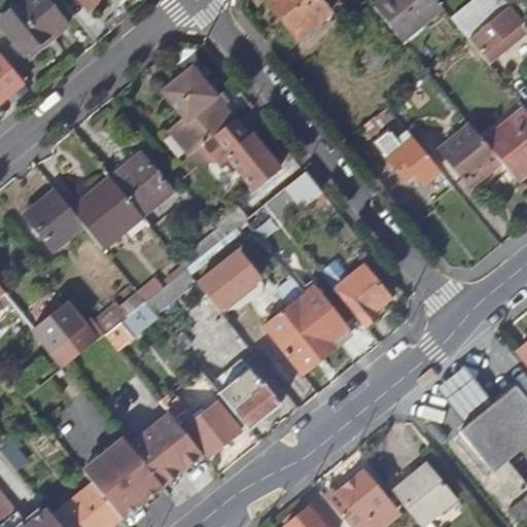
[(53,38),(68,26),(46,0),(24,0),(0,20),(0,23),(31,61),(56,41),(53,38)]
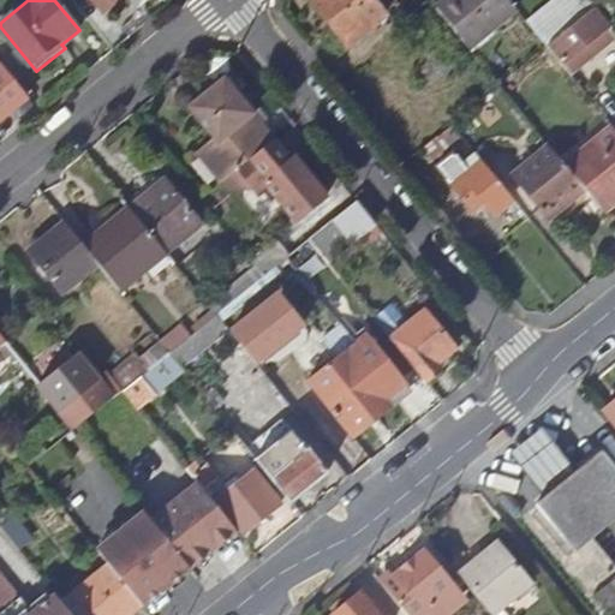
[(93,0),(103,12),(118,0),(93,0)]
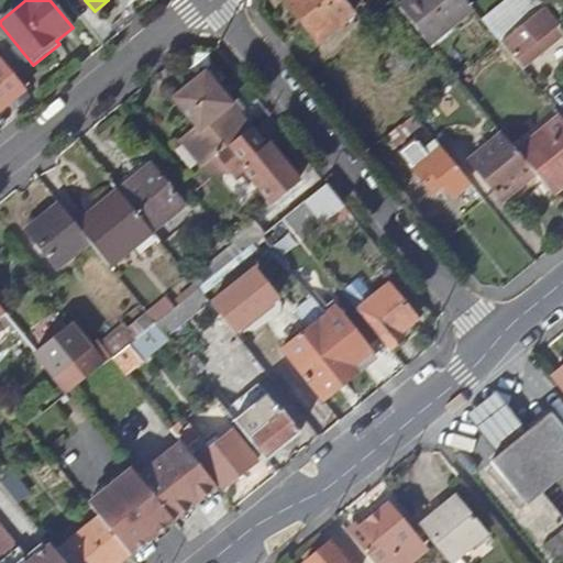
[(284,0),(318,42),(352,13),(342,0),(284,0)]
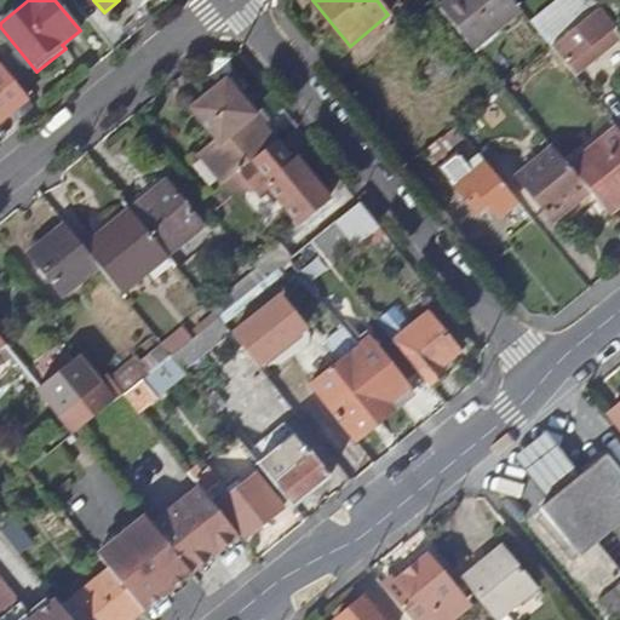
[(451,0),(441,9),(472,47),(521,9),(512,0),(451,0)]
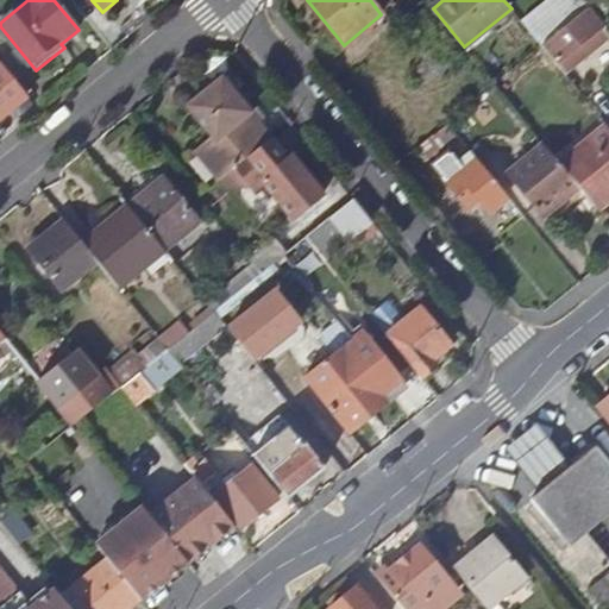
[(541,46),(563,29),(589,7),(585,2),(582,0),(547,0),(522,22),(541,46)]
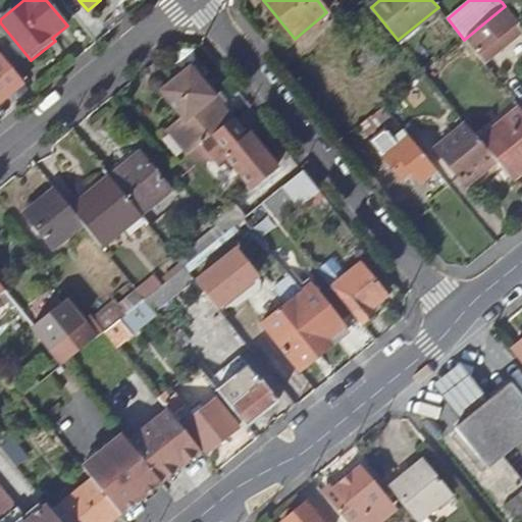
[(517,22),(505,6),(482,24),(483,27),(494,40),(517,22)]
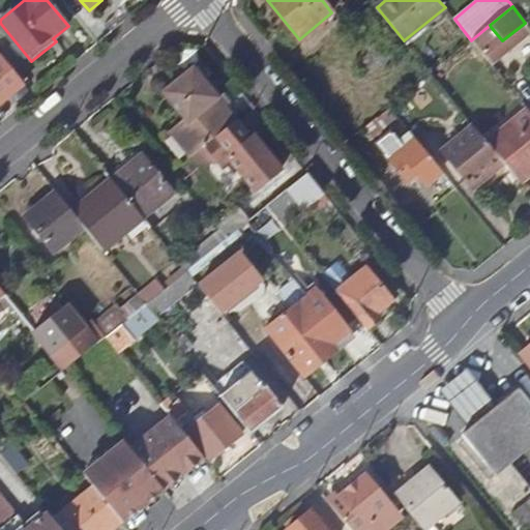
[(472,41),(483,55),(502,40),(491,27),(472,41)]
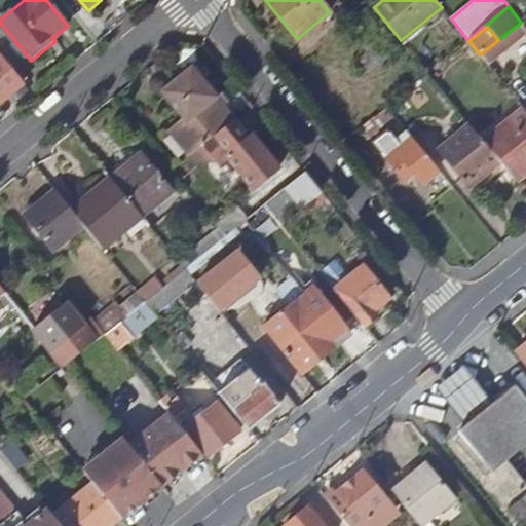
[(0,102),(23,83),(0,57),(0,102)]
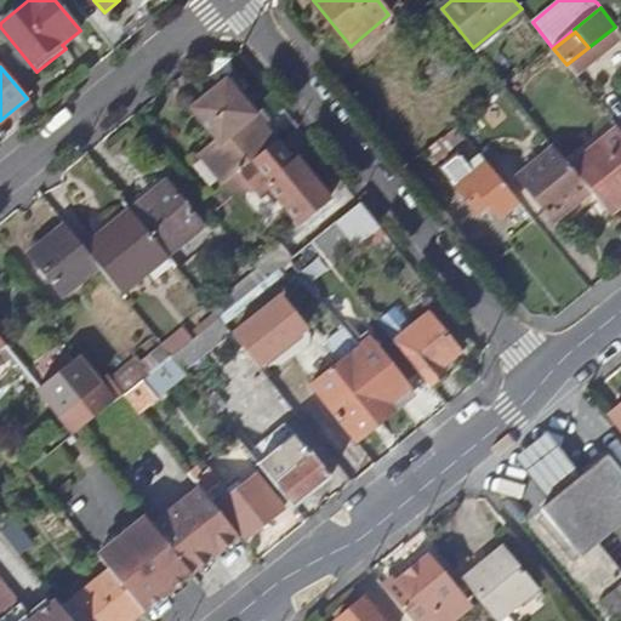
[(256,115),(228,80),(193,108),(217,140),(221,143),(256,115)]
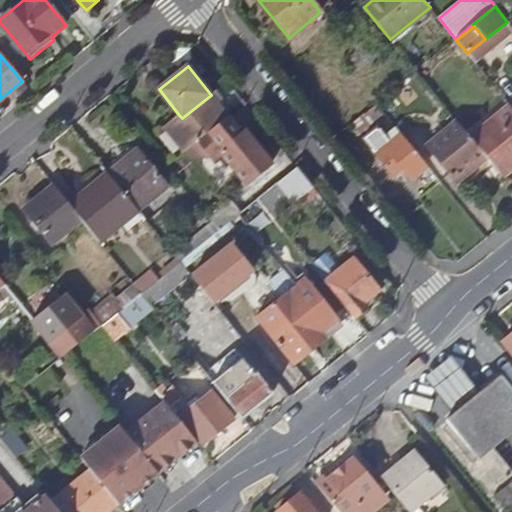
[(229,116),(219,103),(218,104),(211,95),(182,118),(179,115),(165,126),(186,151),(188,149),(200,139),(228,117),(229,116)]
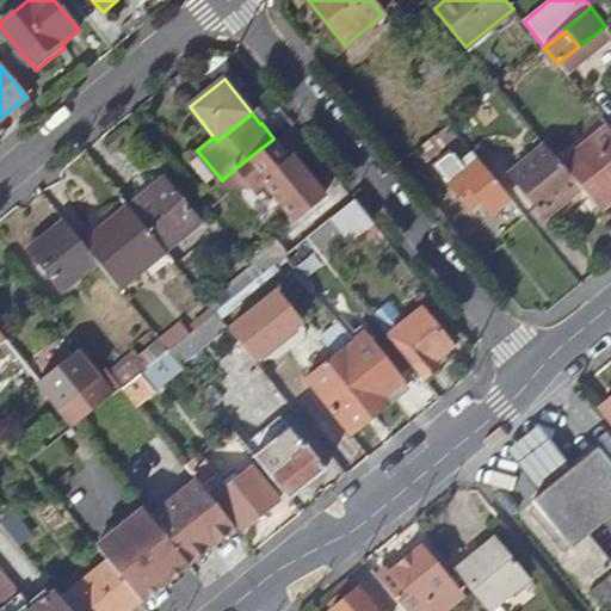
[(510,197),(468,146),(450,125),(434,137),(448,154),(434,165),(470,209),(482,201),(492,213),(510,197)]
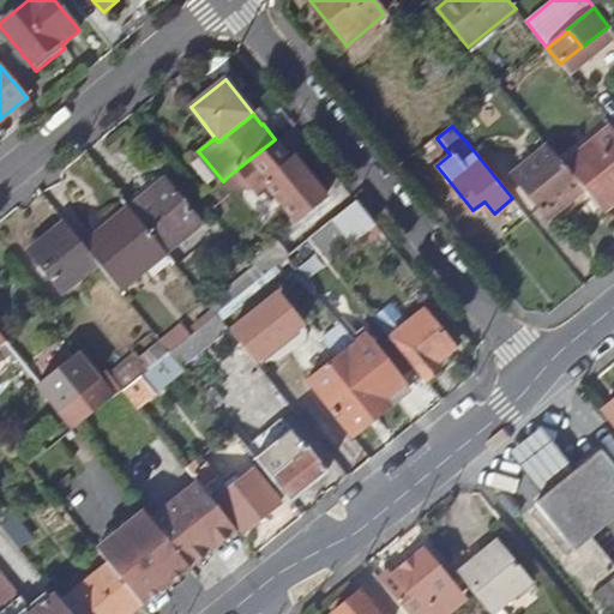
[(613,202),(613,130),(612,127),(565,166),(583,188),(602,212),(613,202)]
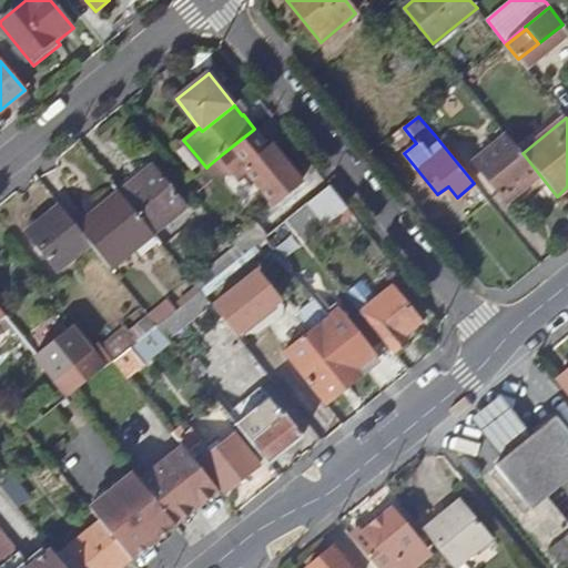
[(253,130),(222,154),(239,174),(245,170),(275,204),(302,182),(273,146),(270,150),(253,130)]
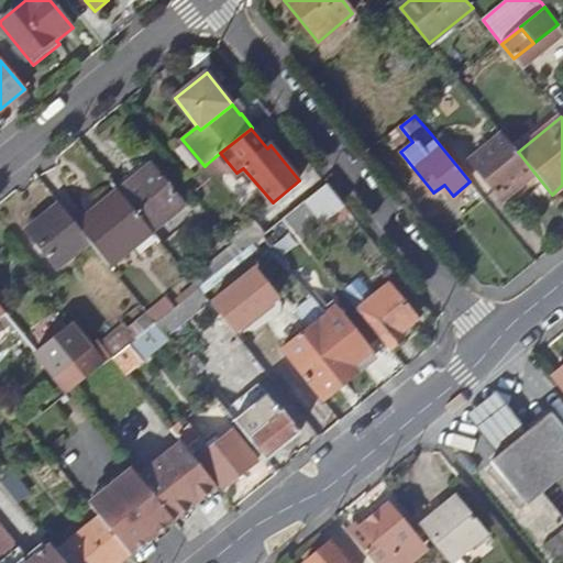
[(518,152),(504,134),(471,162),(501,200),(534,173),(518,152)]
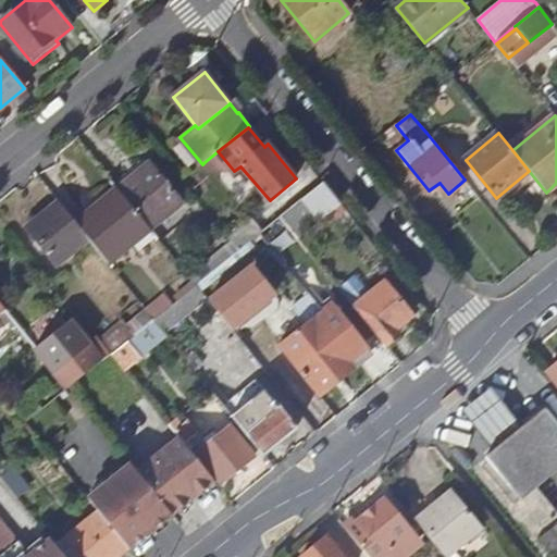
[(212,169),(234,171),(218,151),(205,162),(211,170),(212,169)]
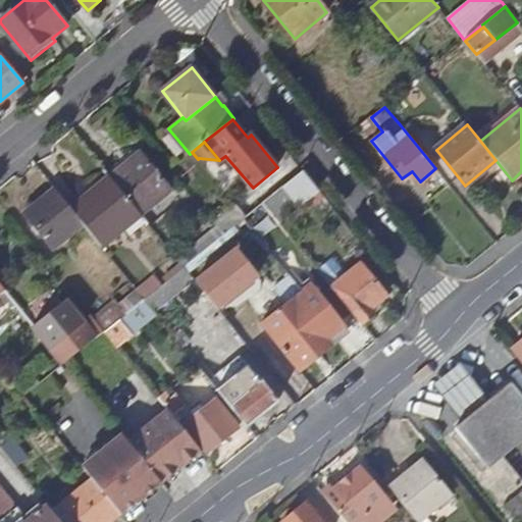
[(110,176),(141,215),(171,191),(140,152),(110,176)]
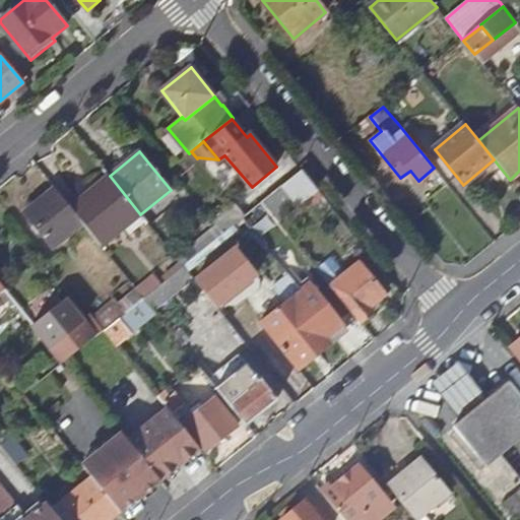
[(313,182),(303,170),(263,202),(279,222),(319,190),(313,182)]
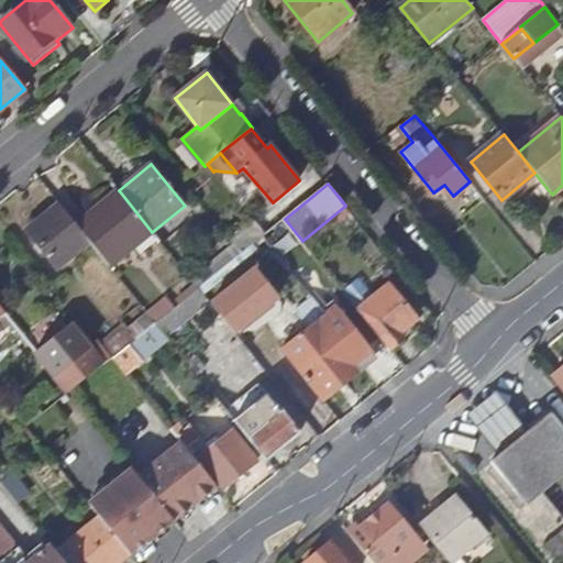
[(152,232),(119,190),(76,225),(89,242),(110,266),(152,232)]
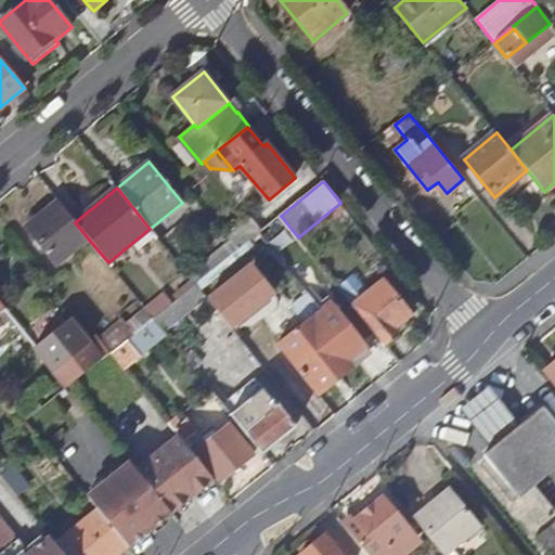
[(88,239),(75,222),(59,202),(27,228),(56,265),(88,239)]
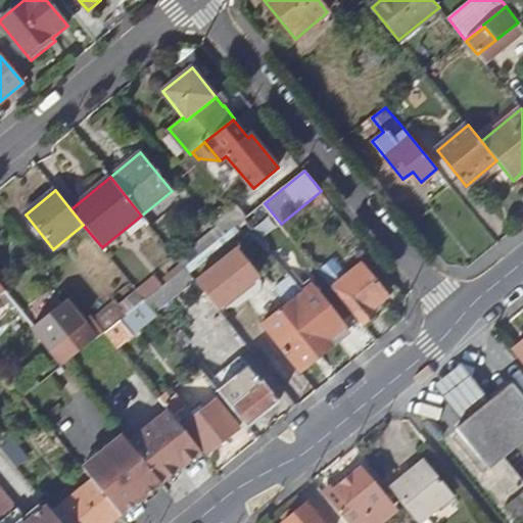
[(198,285),(221,312),(259,280),(238,253),(198,285)]
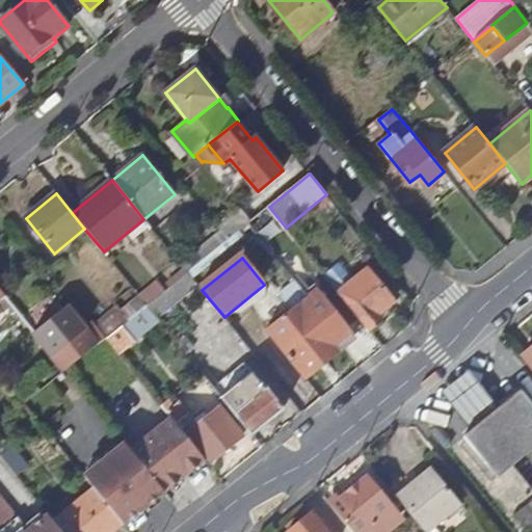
[(339,292),(369,329),(382,319),(379,314),(394,301),(367,269),(339,292)]
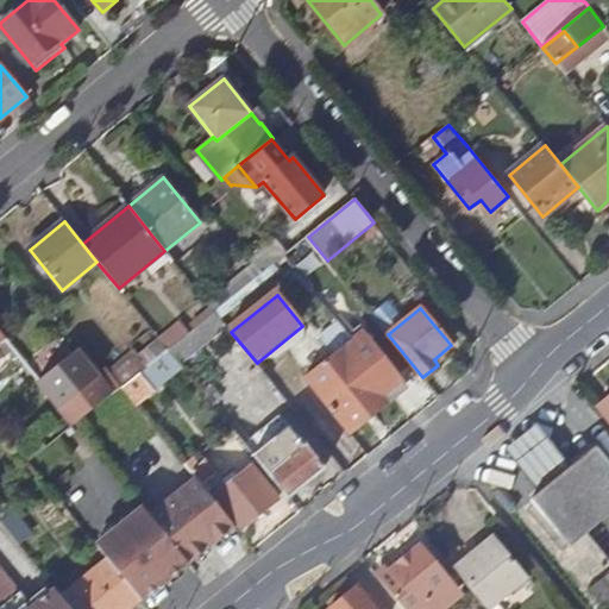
[(223,321),(214,312),(169,350),(182,366),(183,366),(228,330),(223,321)]
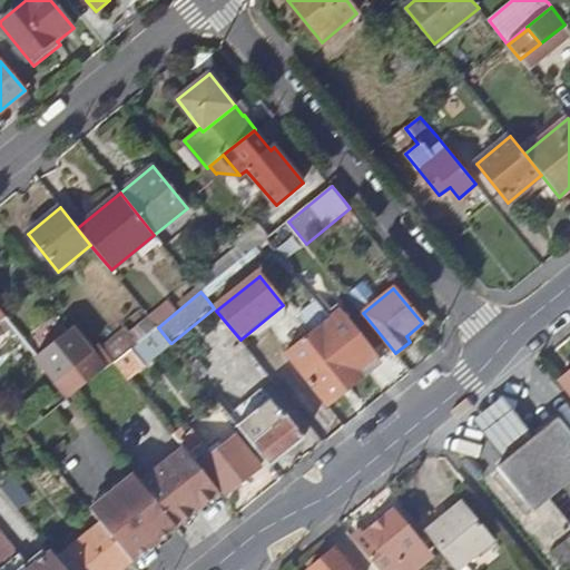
[(285,353),(328,406),(367,375),(364,371),(381,357),(341,308),(330,317),(285,353)]
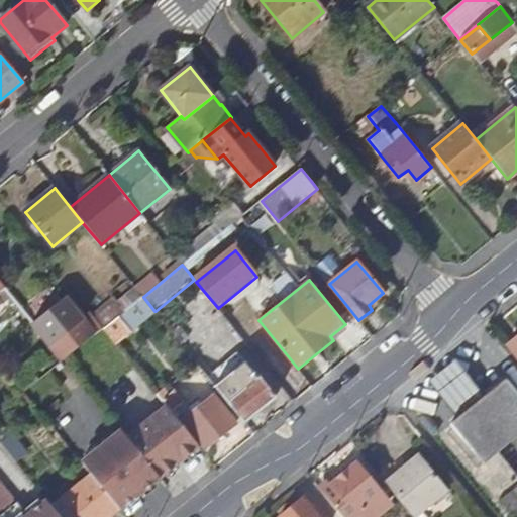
[(109,324),(118,316),(143,297),(132,283),(93,315),(103,328),(109,324)]
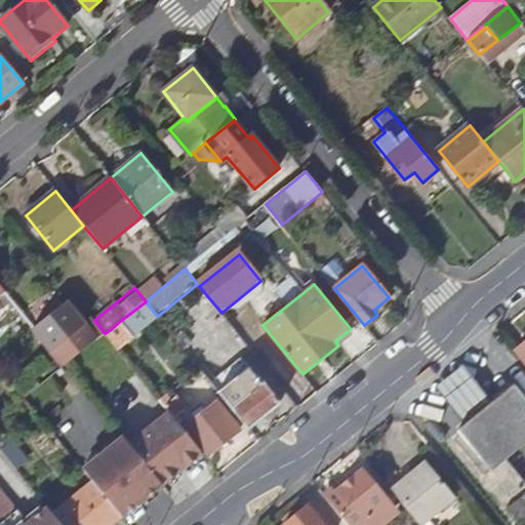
[(65,367),(97,339),(66,301),(35,327),(33,329),(64,367),(65,367)]
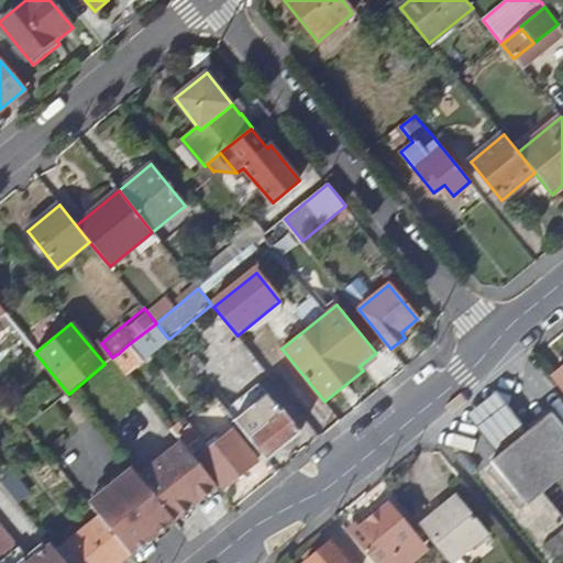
[(156,323),(129,344),(141,361),(168,339),(156,323)]
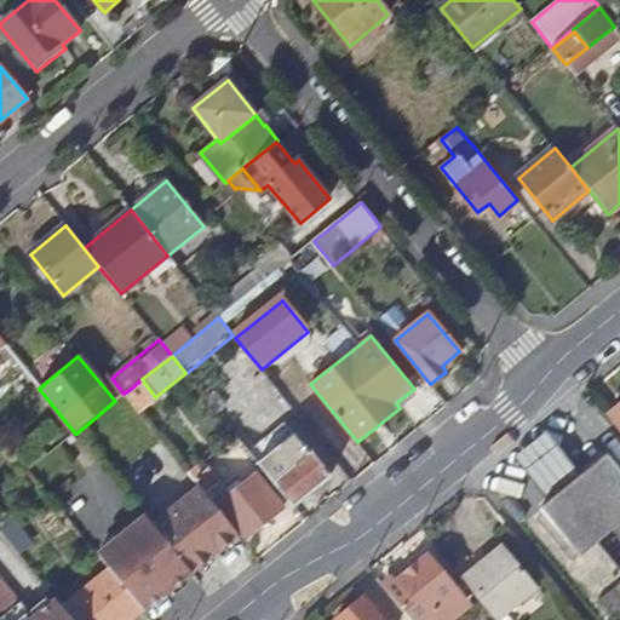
[(131,389),(124,394),(138,411),(155,397),(142,379),(131,389)]
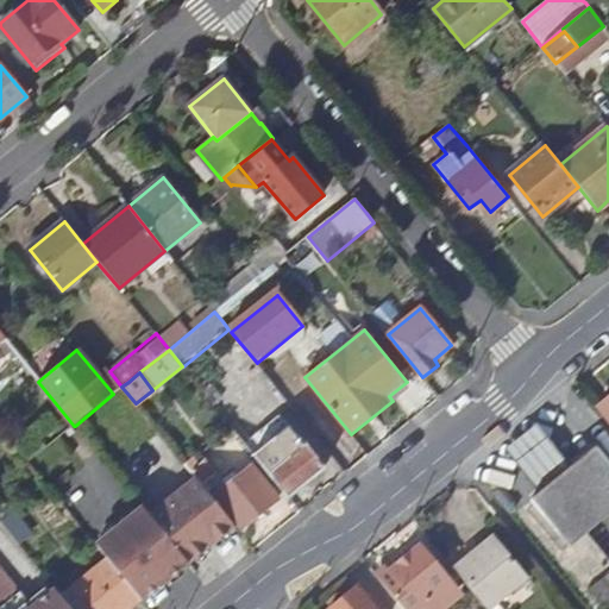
[(608,420),(608,397),(598,407),(608,420)]
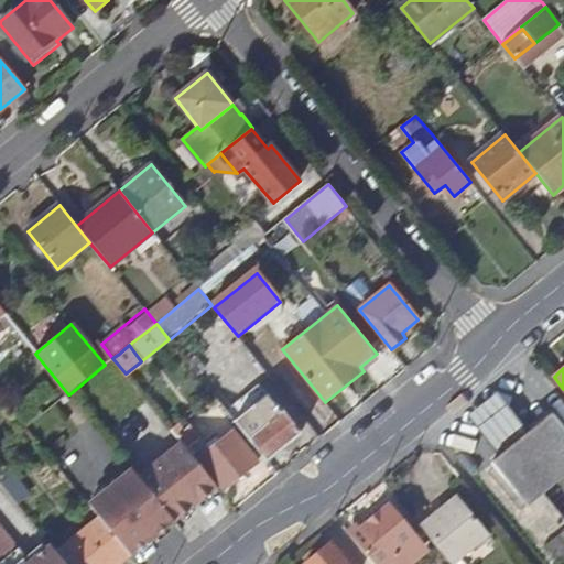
[(223,405),(268,461),(301,433),(283,412),(281,414),(253,381),(223,405)]
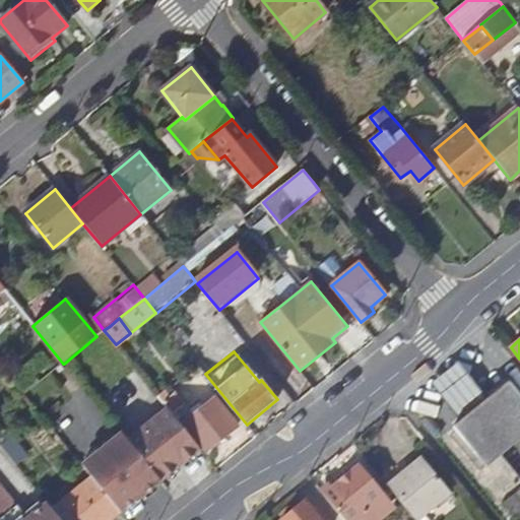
[(486,465),(506,449),(519,437),(519,395),(509,382),(453,427),(486,465)]
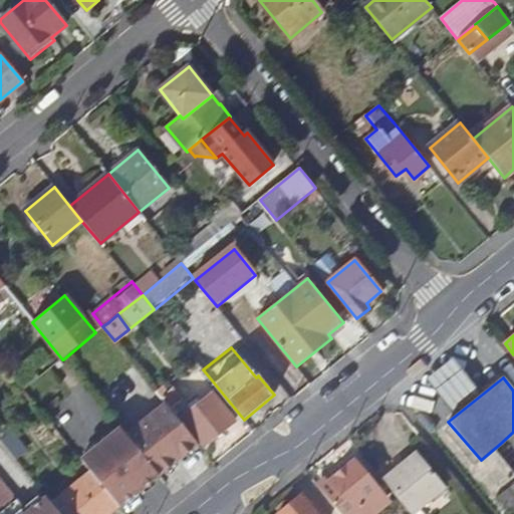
[(166,404),(171,410),(182,400),(173,390),(168,394),(163,388),(157,393),(166,404)]
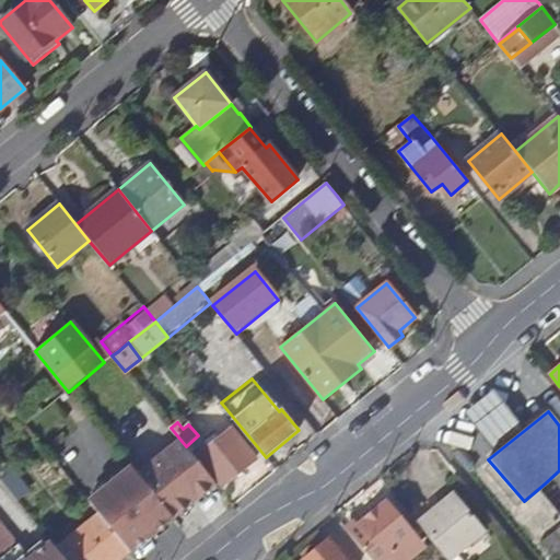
[(222,487),(256,458),(231,429),(197,456),(222,487)]
